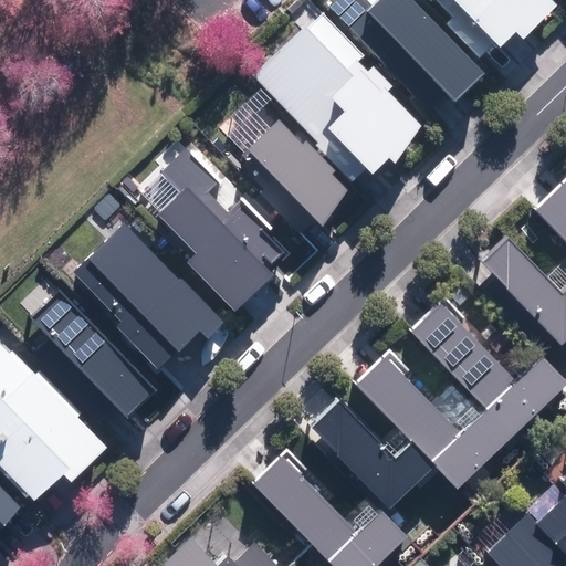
[(364,0),(368,4),(363,10),(353,0),(335,0),(327,9),(426,111),(442,94),(451,103),(481,74),(408,0),(364,0)]
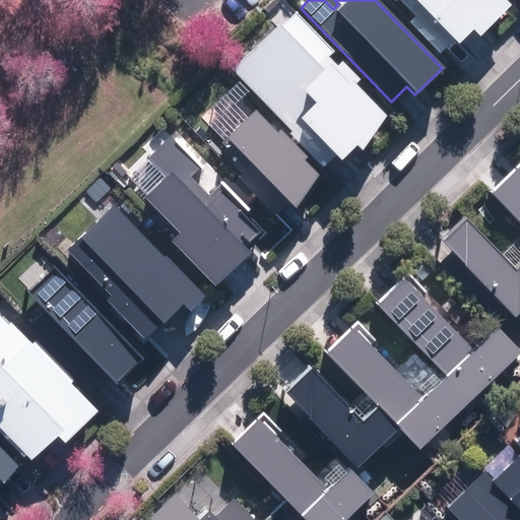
[(396,0),(412,17),(406,23),(437,55),(450,41),(454,45),(470,30),(477,38),(509,6),(503,0),(396,0)]
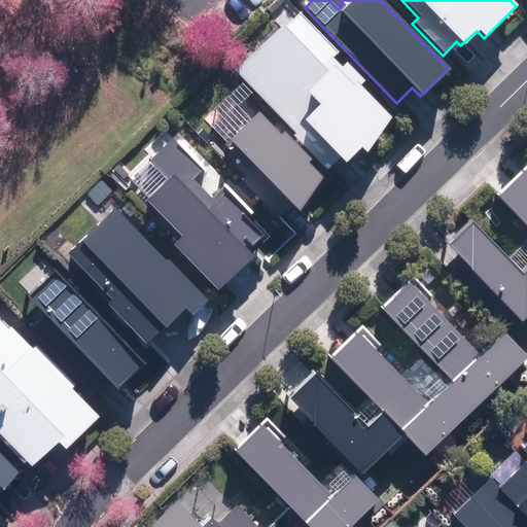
[(331,58),(338,53),(297,11),(235,72),(294,133),(291,136),(311,156),(325,171),(338,159),(343,164),(358,149),(363,154),(390,118),(358,85),(364,80),(346,61),(341,66),(331,58)]
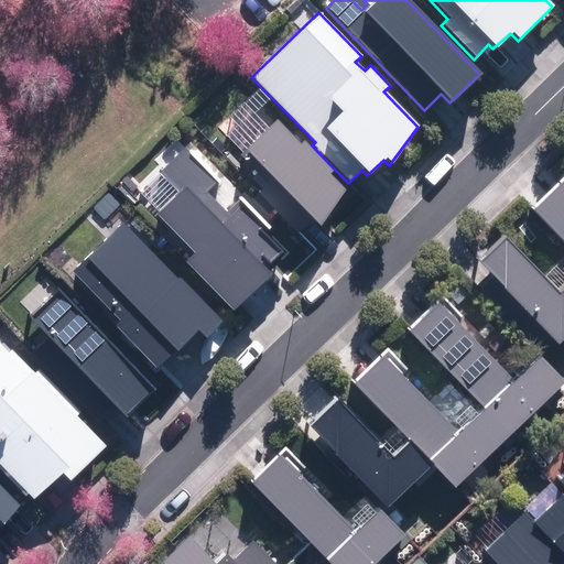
[(318,228),(345,188),(277,118),(243,150),(318,228)]
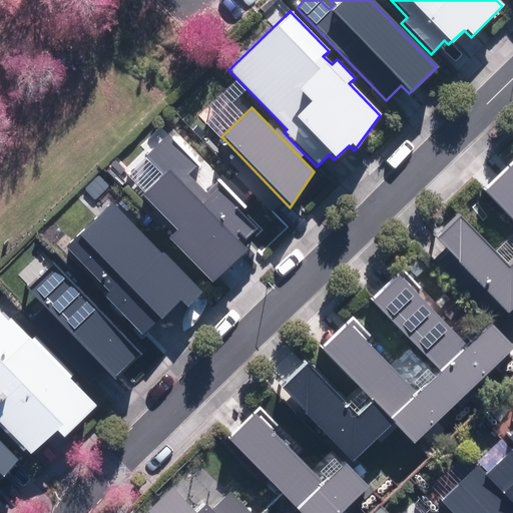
[(200,163),(171,131),(123,176),(174,231),(167,238),(209,284),(244,251),(238,245),(257,228),(241,211),(246,206),(220,177),(203,193),(187,176),(200,163)]
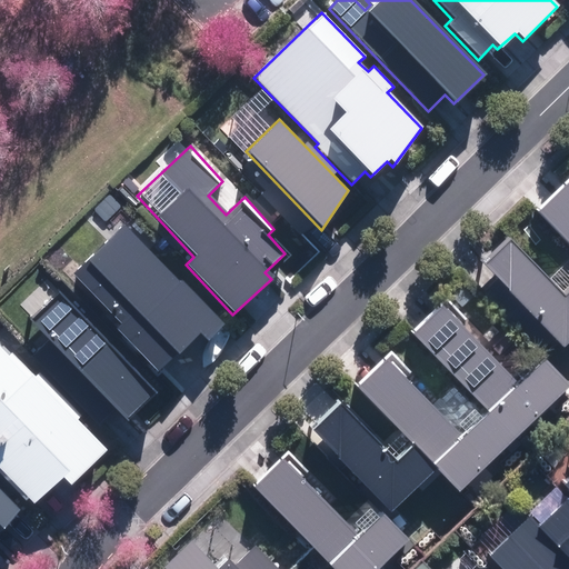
[(568,179),(536,211),(568,247),(568,179)]
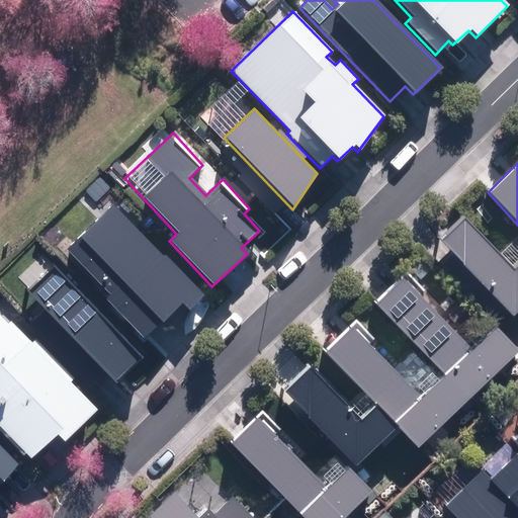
[(110,204),(64,250),(107,292),(101,297),(145,340),(179,304),(187,312),(204,294),(110,204)]
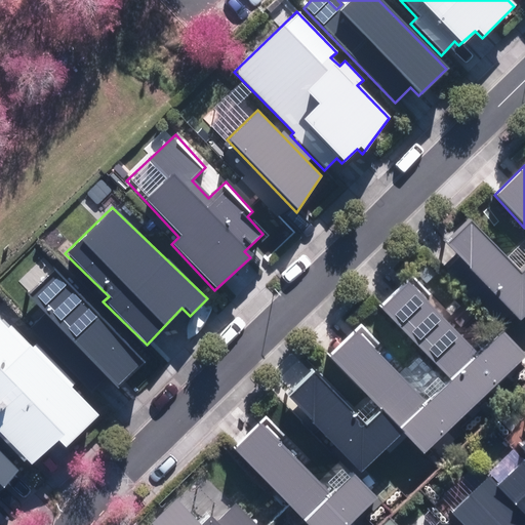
[(524,237),(505,256),(468,216),(441,240),(514,321),(524,311),(524,237)]
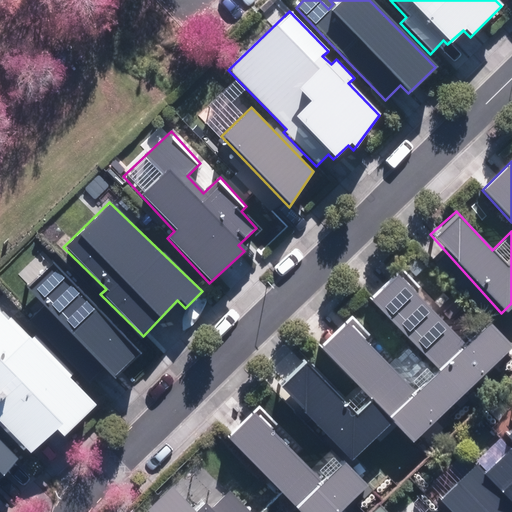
[(54,262),(27,287),(111,378),(139,352),(54,262)]
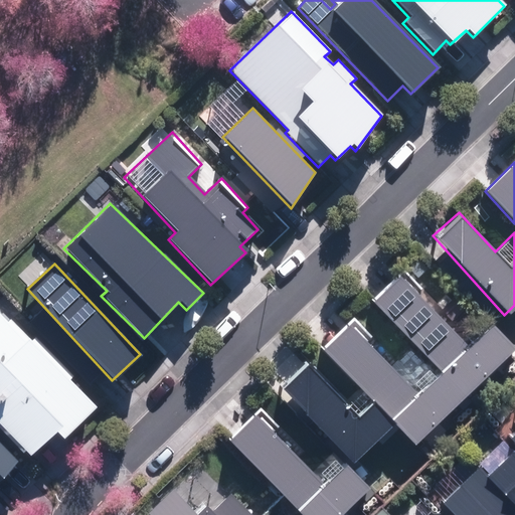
[(477,319),(460,336),(418,294),(422,290),(400,268),(368,300),(431,362),(441,372),(468,344),(485,327),(477,319)]
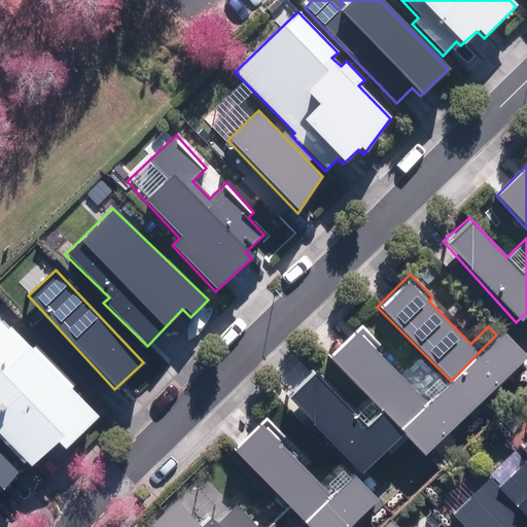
[(0,435),(32,467),(58,441),(67,450),(101,416),(73,389),(77,385),(36,345),(32,349),(0,317),(0,435)]
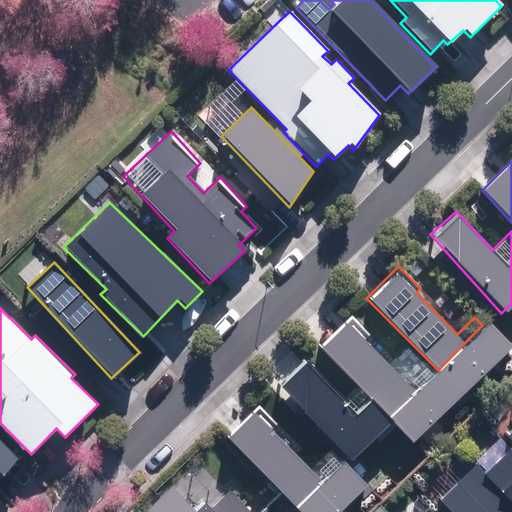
[(417,392),(433,375),(423,365),(407,382),(365,341),(371,334),(351,314),(316,350),(366,398),(390,420),(417,392)]
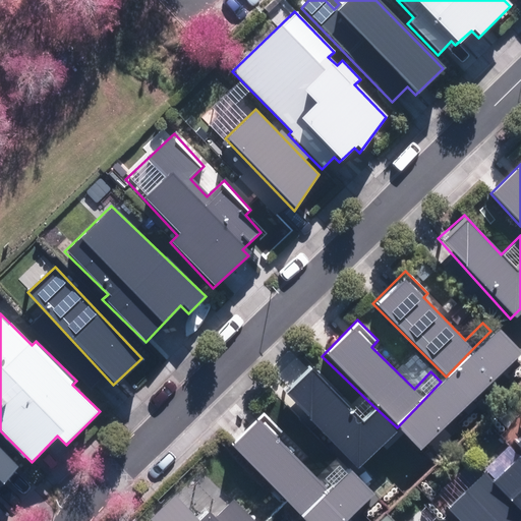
[(520,349),(495,326),(490,331),(473,348),(446,377),(441,382),(424,399),(397,427),(420,450),(520,349)]
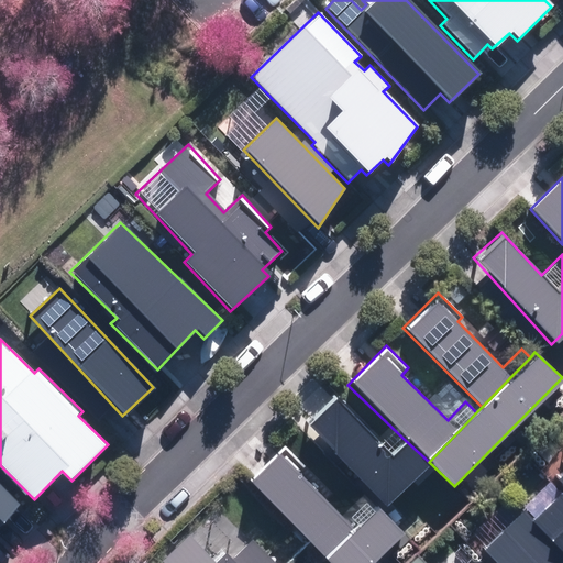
[(429,462),(403,438),(390,450),(337,398),(304,432),(384,509),(429,462)]
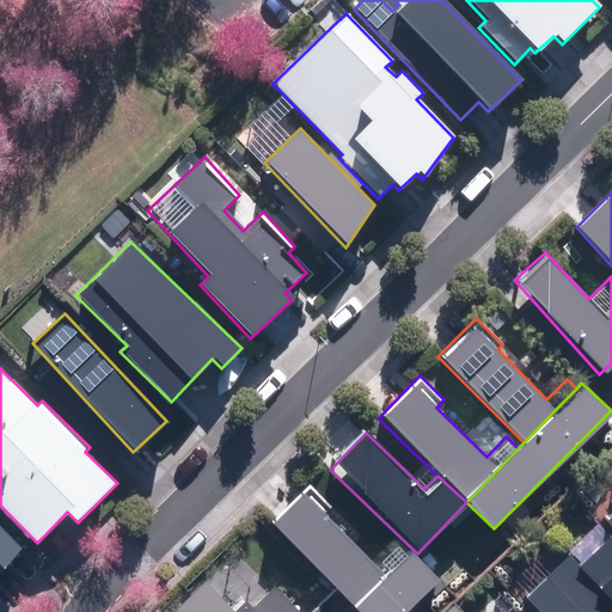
[(393,539),(372,561),(303,491),(270,524),(357,611),(402,611),(439,576),(409,546),(404,550),(393,539)]
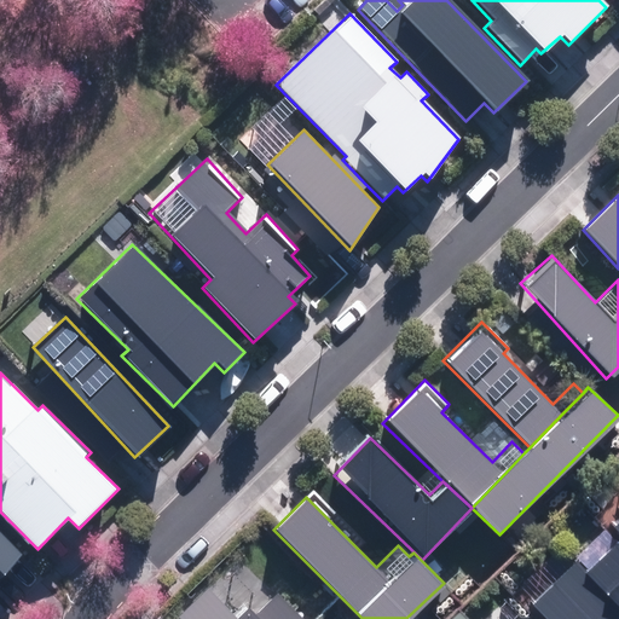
[(618,518),(607,531),(615,539),(618,542),(618,518)]
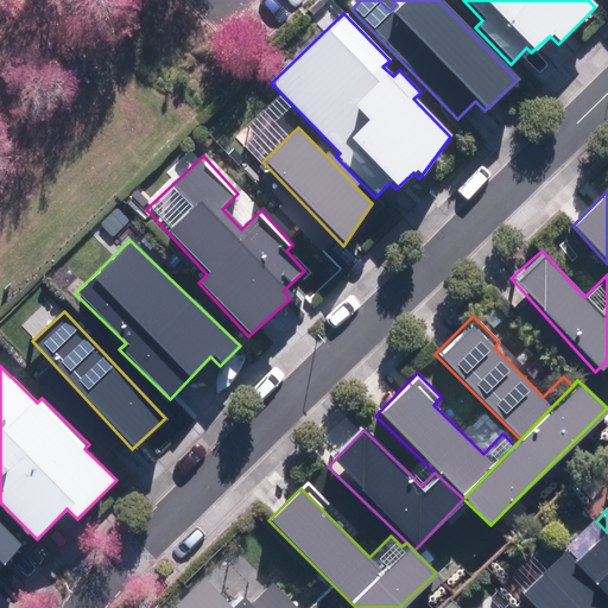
[(0,521),(0,563),(21,544),(0,521)]
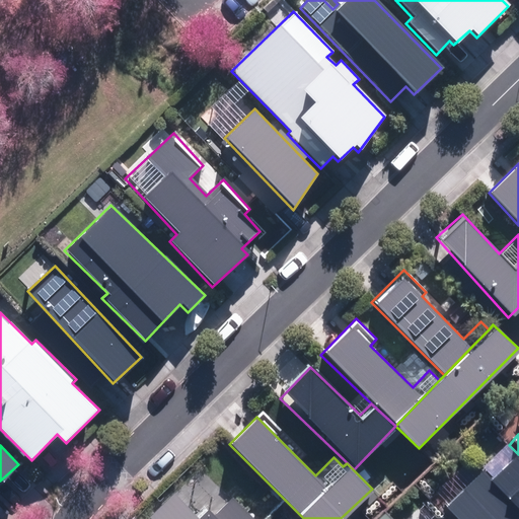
[(518,454),(516,452),(488,480),(518,512),(518,454)]
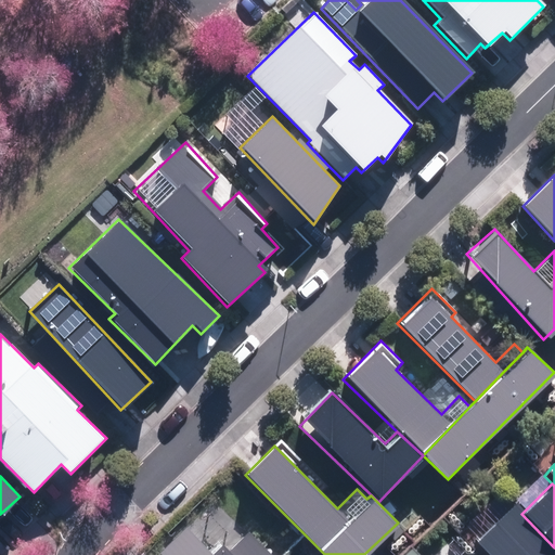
[(554,554),(554,547),(521,514),(510,502),(470,541),(482,553),(483,554),(554,554)]
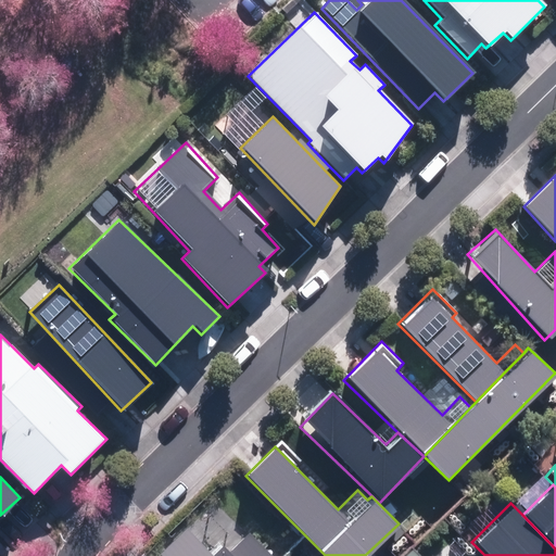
[(270,555),(249,532),(228,552),(220,543),(210,554),(184,527),(153,555),(270,555)]
